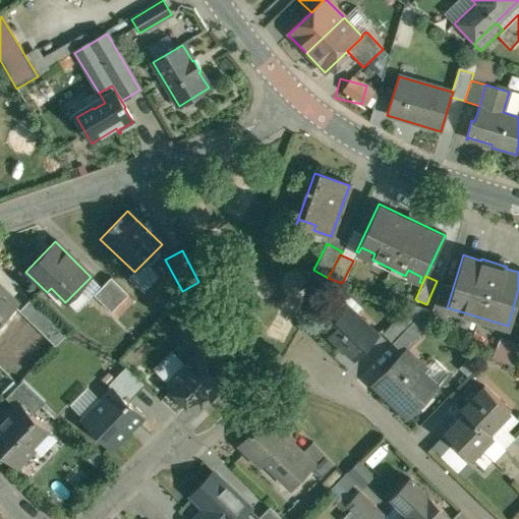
[(110,279),(93,296),(110,312),(126,295),(110,279)]
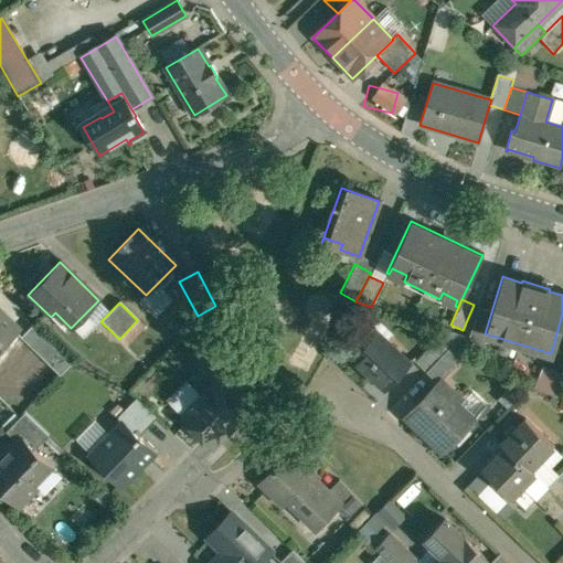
[(18,332),(0,315),(0,341),(4,346),(18,332)]
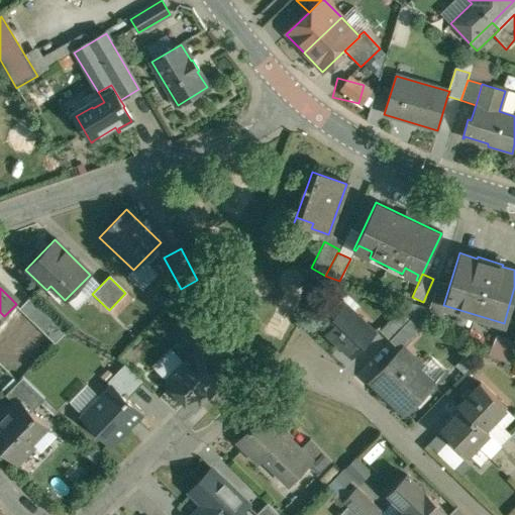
[(54,321),(29,298),(19,309),(42,332),(54,321)]
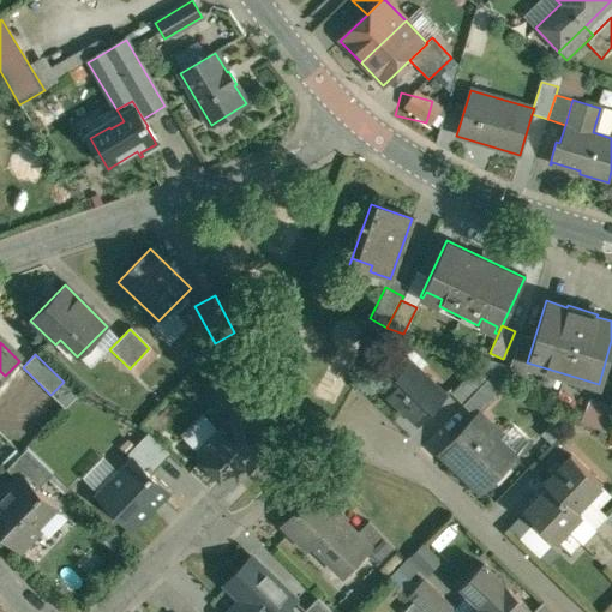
[(413,361),(385,389),(418,421),(445,394),(413,361)]
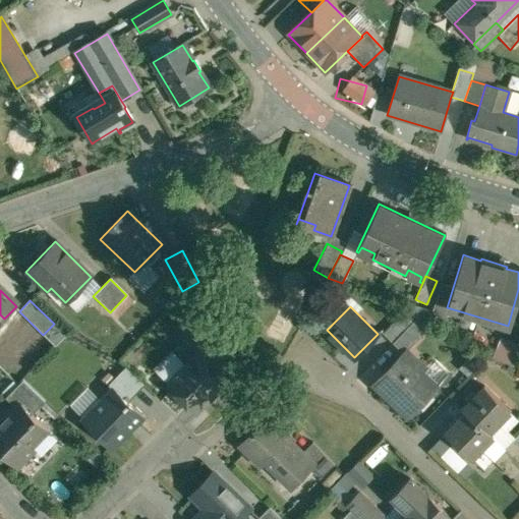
[(411,323),(403,331),(414,342),(438,318),(429,311),(424,309),(411,323)]
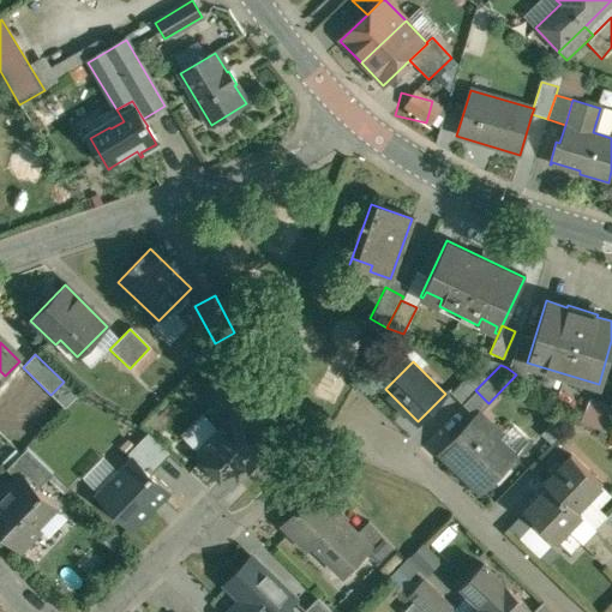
[(474,369),(451,393),(463,403),(475,390),(485,381),(474,369)]
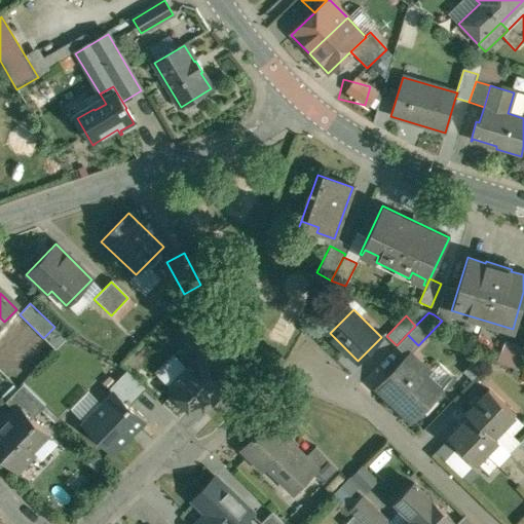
[(225,344),(198,317),(180,336),(202,358),(207,362),(225,344)]
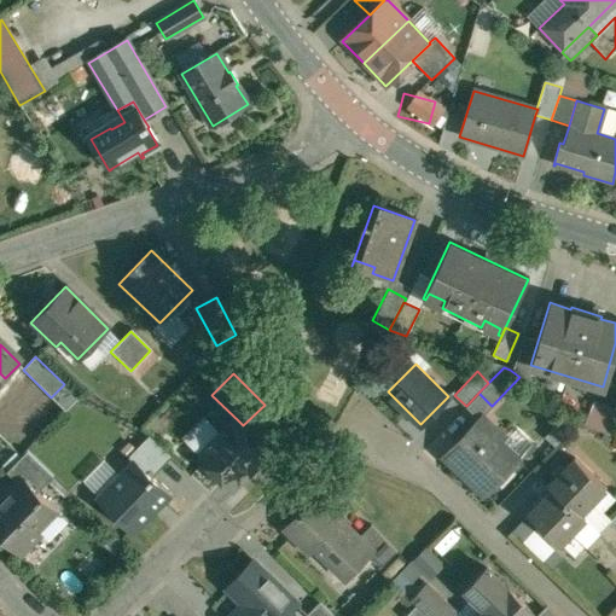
[(478,418),(443,454),(457,466),(463,460),(489,487),(483,493),(484,494),(533,445),(532,443),(513,462),(499,447),(504,442),(478,418)]
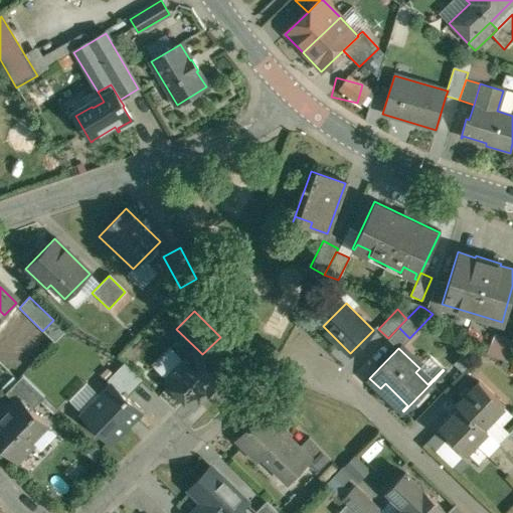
[(198,350),(164,383),(171,390),(171,396),(178,403),(184,403),(191,410),(224,376),(202,354),(198,350)]
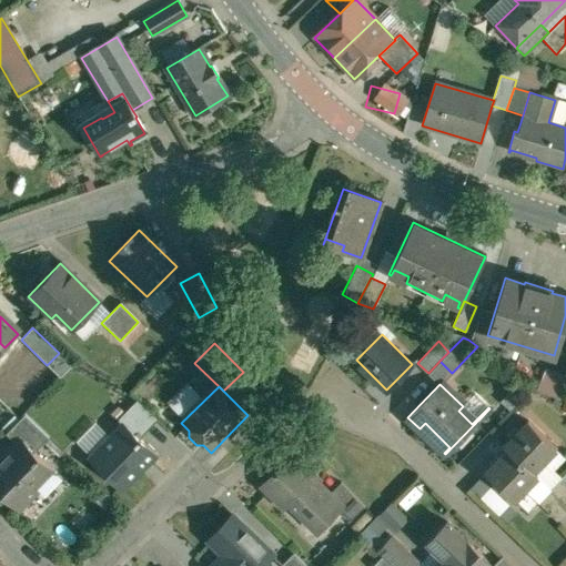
[(153,423),(134,404),(117,423),(121,427),(122,426),(137,440),(153,423)]
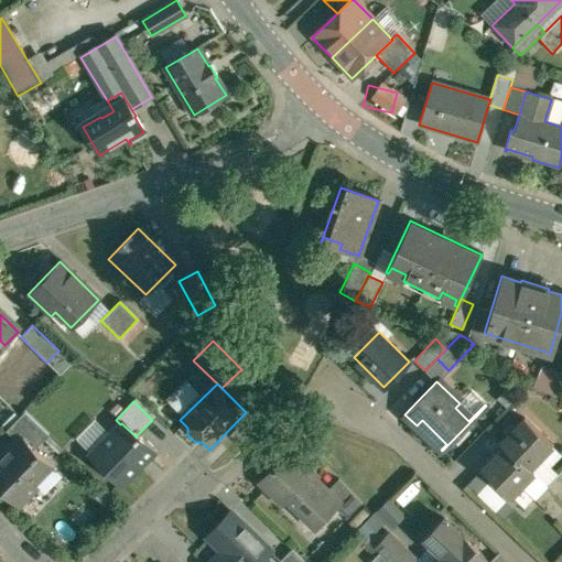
[(49,436),(23,412),(4,432),(17,443),(22,436),(31,445),(43,433),(47,438),(49,436)]
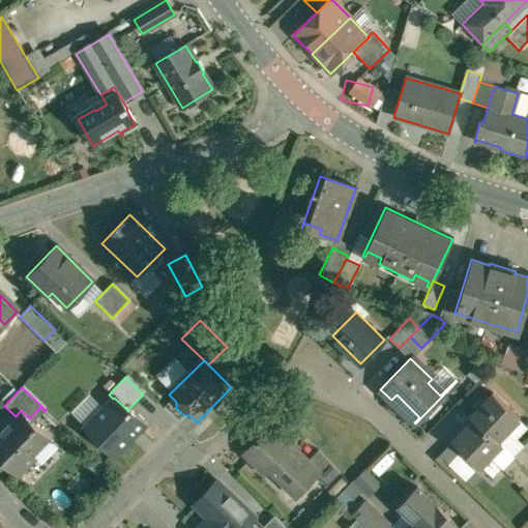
[(518,418),(491,392),(469,416),(472,419),(496,442),(497,440),(518,418)]
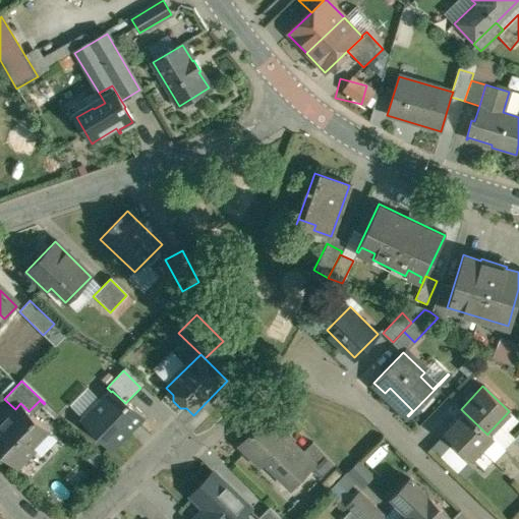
[(111,392),(82,421),(111,450),(126,434),(125,433),(139,418),(140,419),(141,418),(125,403),(112,391),(111,392)]
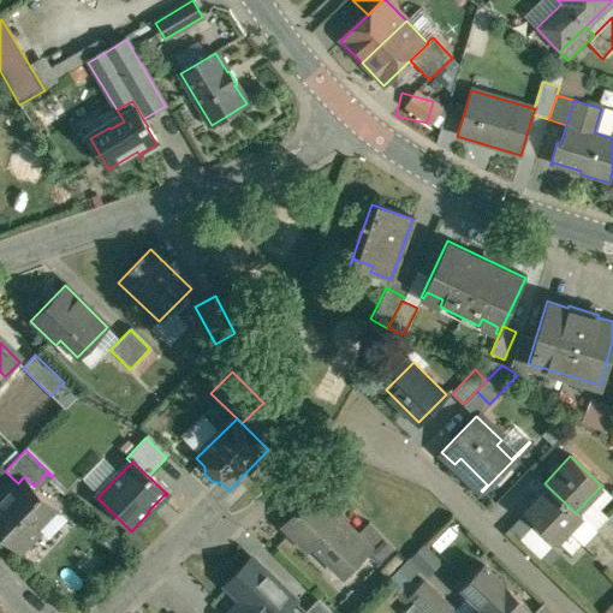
[(18,483),(0,501),(0,534),(19,552),(40,530),(35,525),(53,507),(58,512),(59,510),(34,486),(24,476),(18,483)]
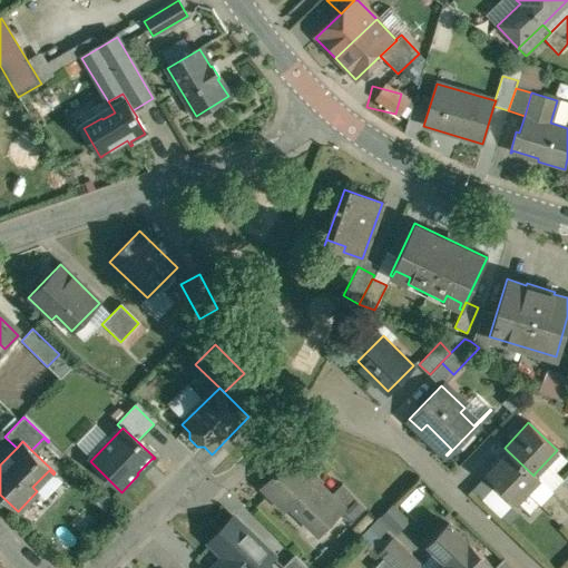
[(508,451),(486,475),(515,501),(539,477),(535,473),(534,476),(508,451)]
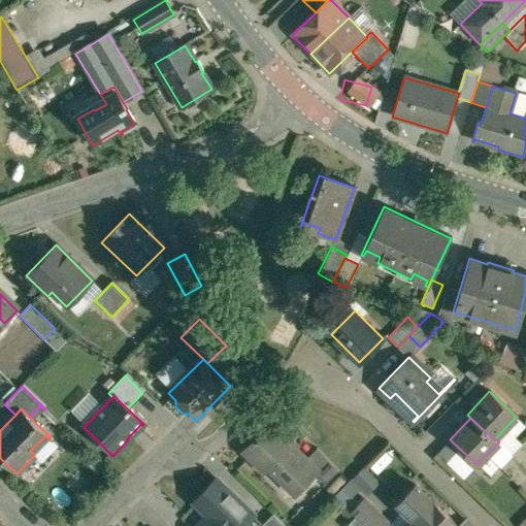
[(305,461),(268,425),(242,452),(264,473),(268,468),(295,495),(316,473),(317,472),(305,461)]
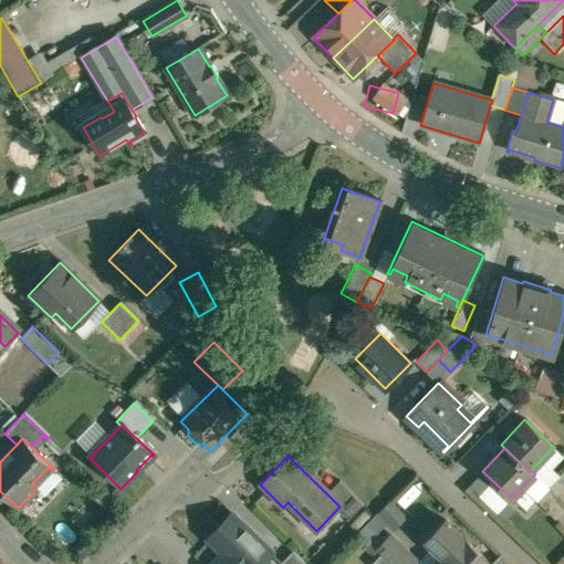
[(563,508),(563,489),(555,480),(545,490),(563,508)]
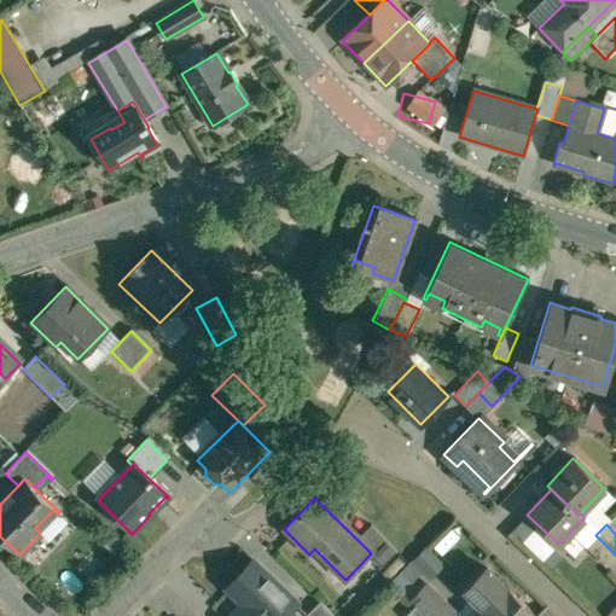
[(396,553),(370,527),(358,540),(371,553),(370,555),(383,567),(396,553)]
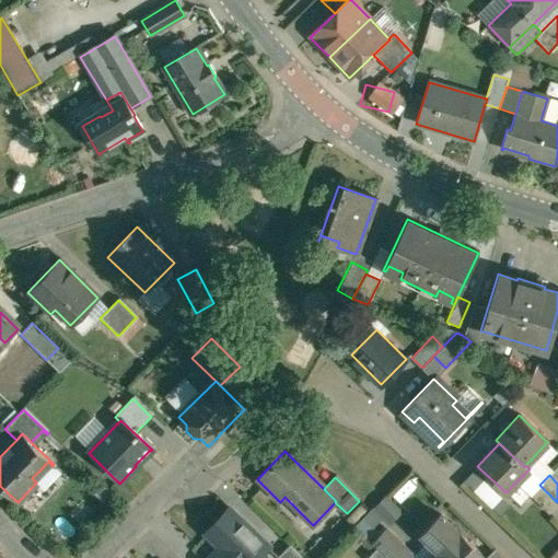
[(557,502),(539,485),(530,496),(548,513),(557,502)]
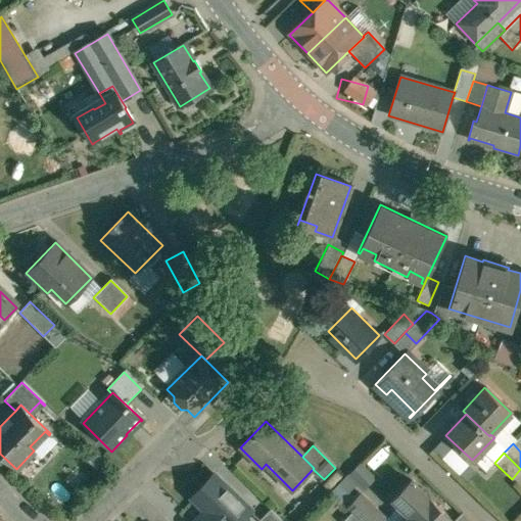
[(356,463),(324,489),(337,505),(369,479),(356,463)]
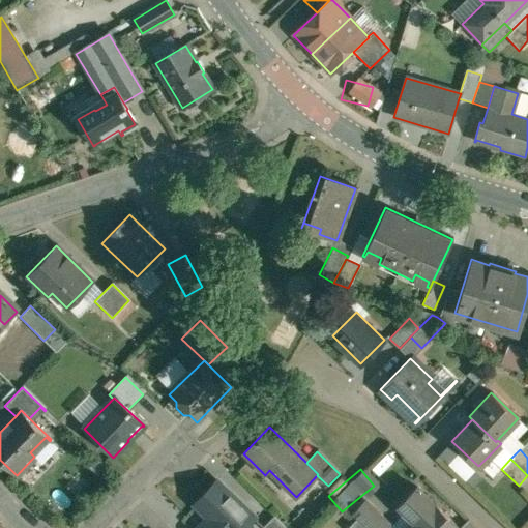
[(243,527),(252,520),(215,484),(194,505),(207,519),(197,527),(243,527)]
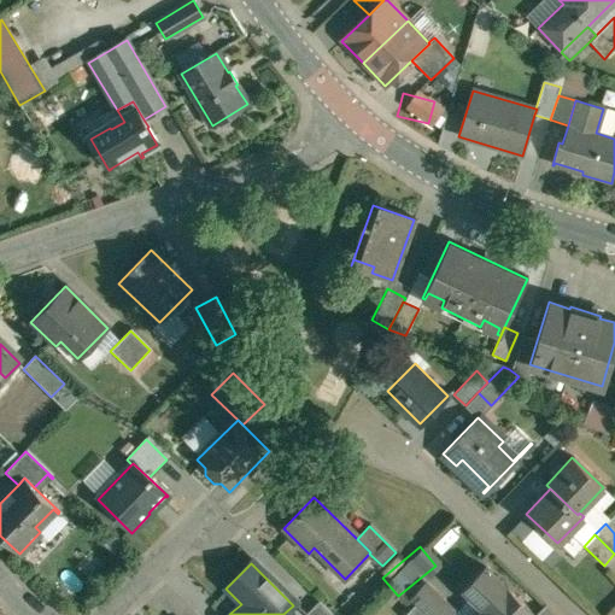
[(485,568),(464,590),(485,610),(480,614),(532,614),(485,568)]
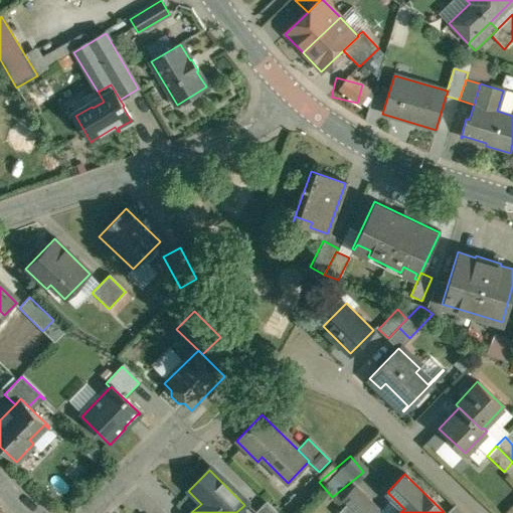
[(354,488),(342,500),(346,504),(354,512),(378,512),(378,511),(354,488)]
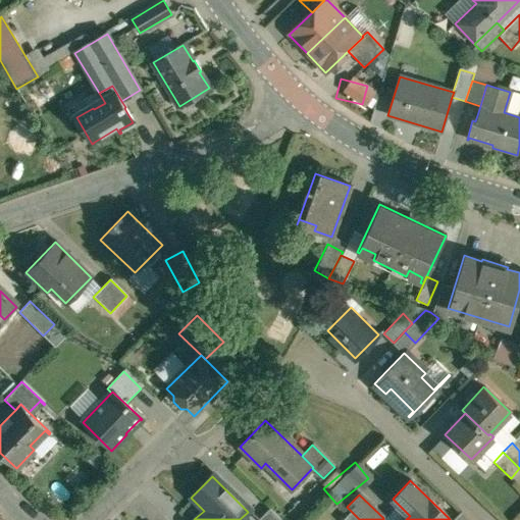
[(280,519),(269,509),(259,519),(280,519)]
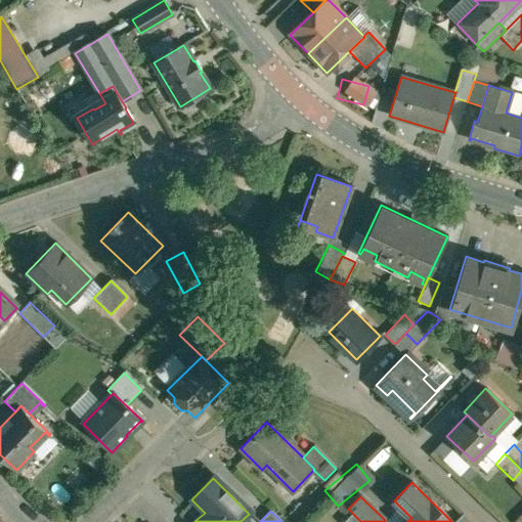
[(360,521),(352,513),(344,521),(360,521)]
